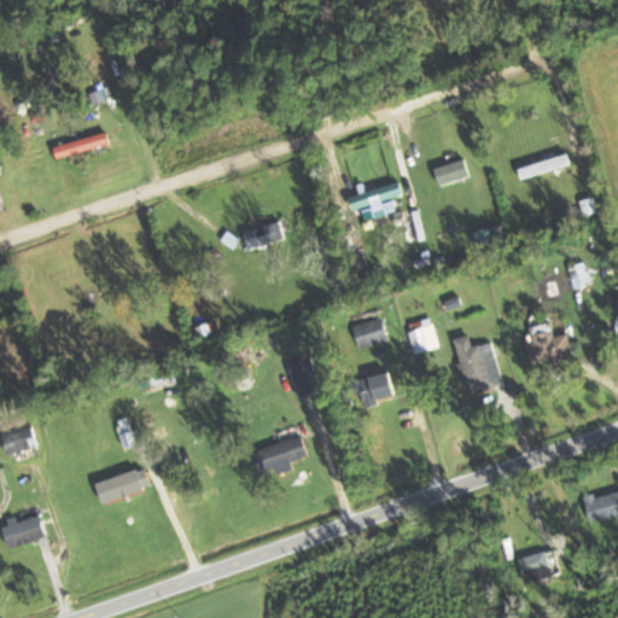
[(56,159),(109,144),(105,133),(52,147),(56,159)]
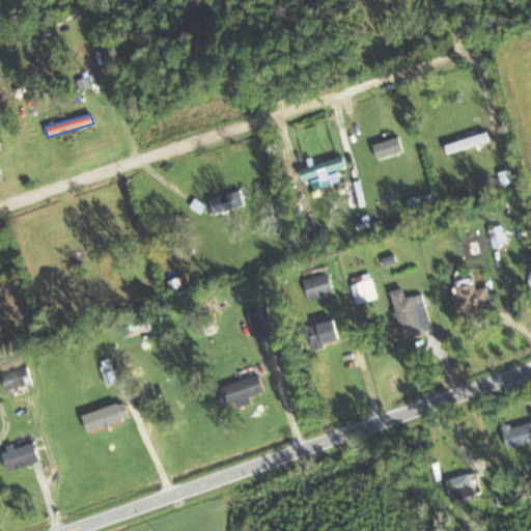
[(455,158),(474,152),(473,145),(488,141),(484,124),(449,134),(455,158)]
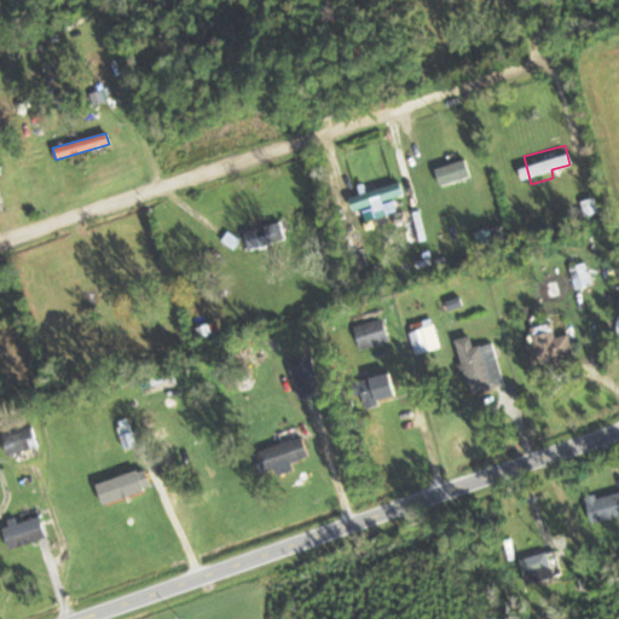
[(434,169),(439,187),(472,175),(467,158),(434,169)]
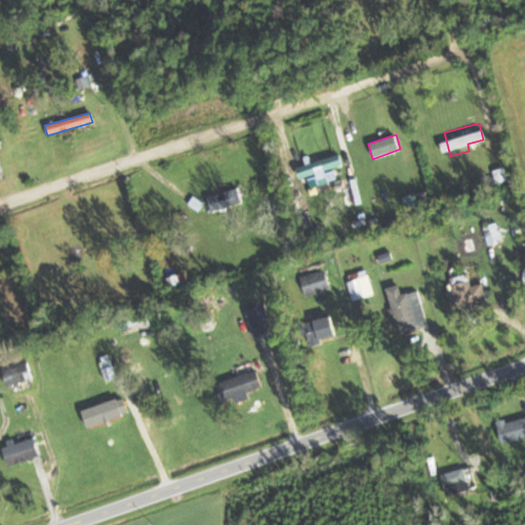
[(342,167),(340,157),(296,166),(298,175),(342,167)]
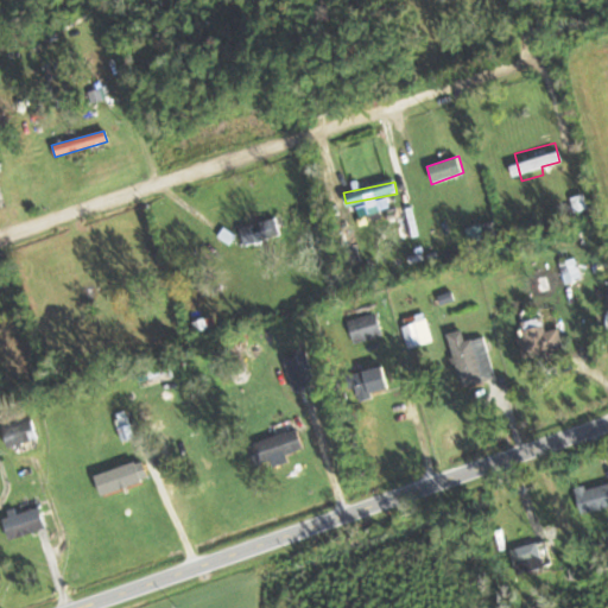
[(284,233),(277,215),(239,229),(245,246),(284,233)]
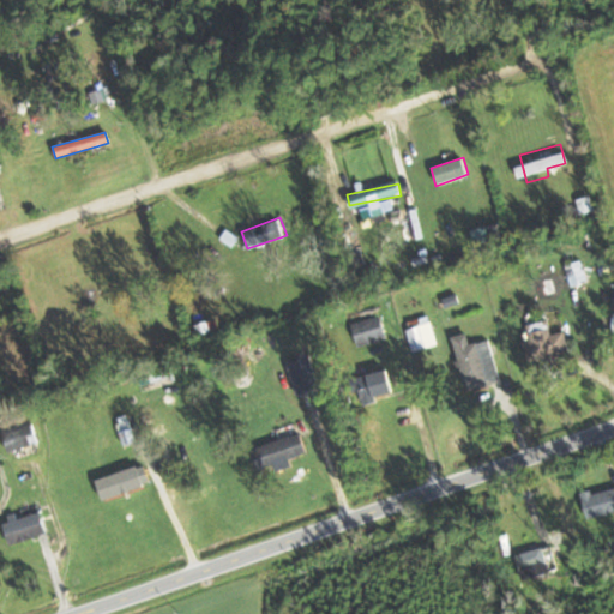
[(566,266),(572,286),(585,281),(579,262),(566,266)]
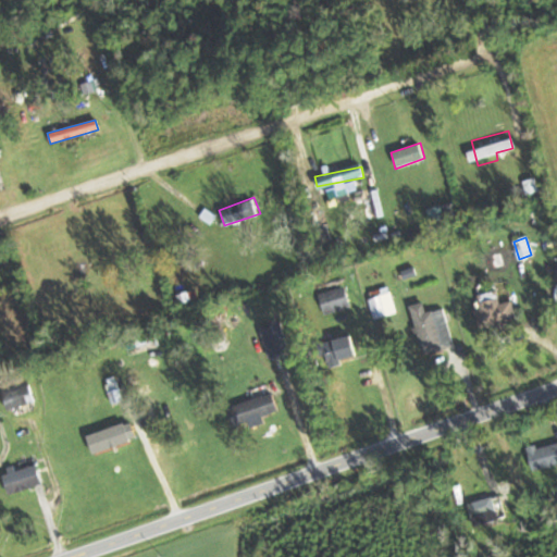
[(319,293),(322,313),(349,308),(345,287),(319,293)]
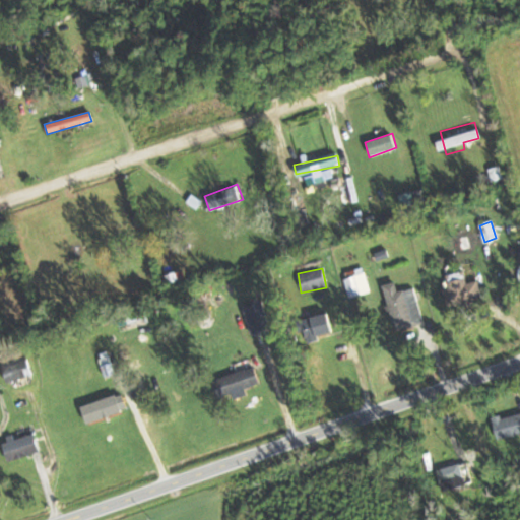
[(477,280),(466,283),(463,270),(440,276),(448,308),(482,300),(477,280)]
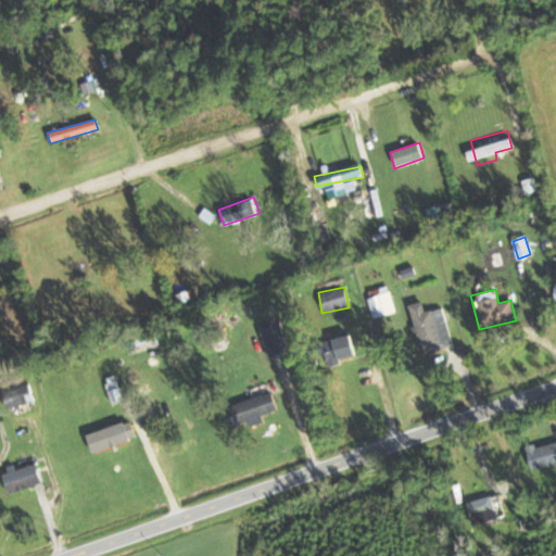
[(395,311),(389,290),(367,298),(374,318),(395,311)]
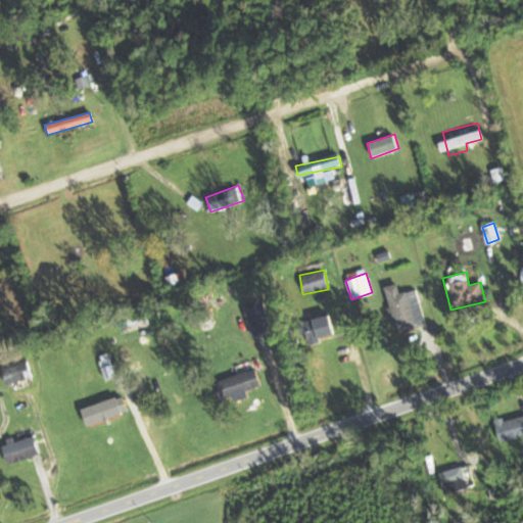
[(425,325),(418,296),(403,300),(398,283),(384,287),(395,332),(425,325)]
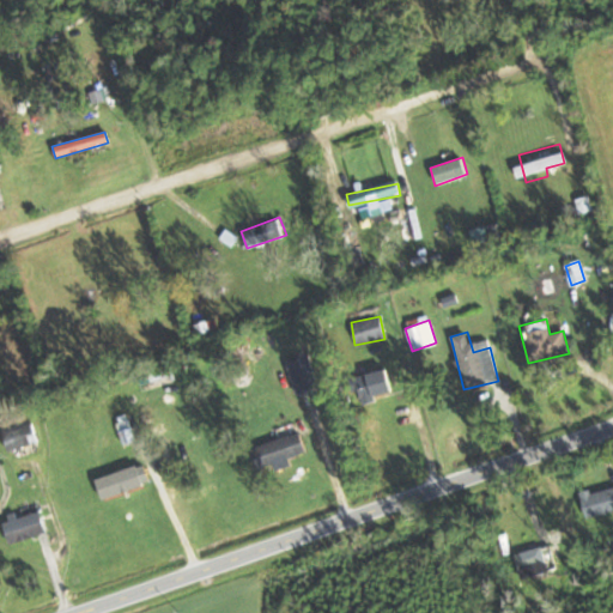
[(353,380),(360,401),(389,392),(382,369),(353,380)]
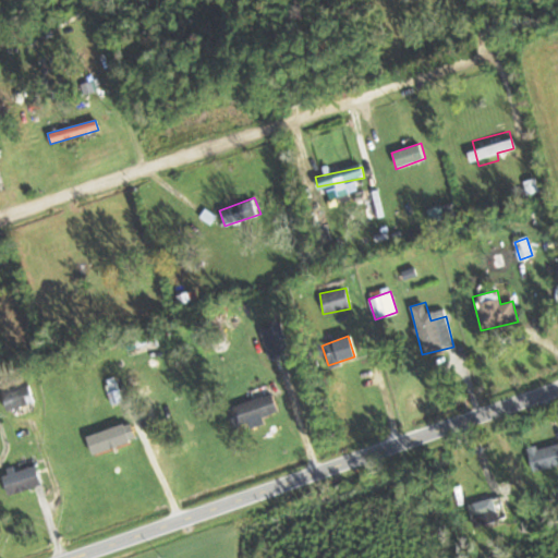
[(1,378),(1,405),(29,405),(29,378),(1,378)]
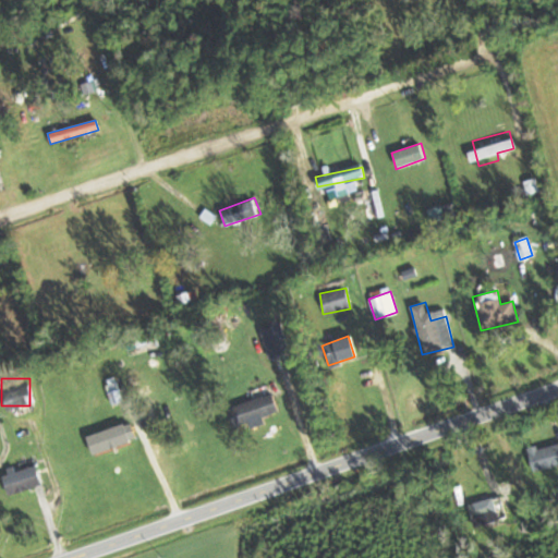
[(227,409),(233,427),(278,411),(271,392),(227,409)]
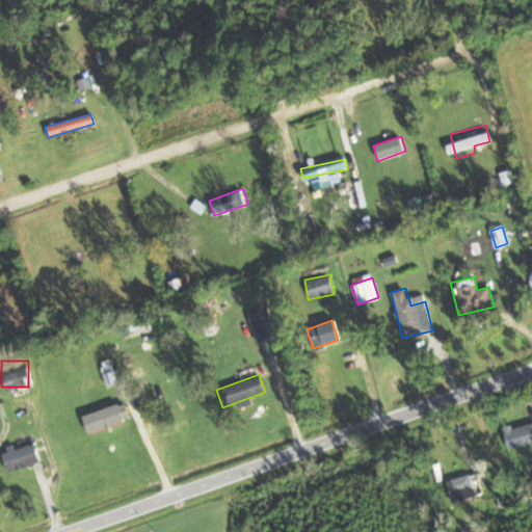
[(78,414),(81,427),(124,417),(121,404),(78,414)]
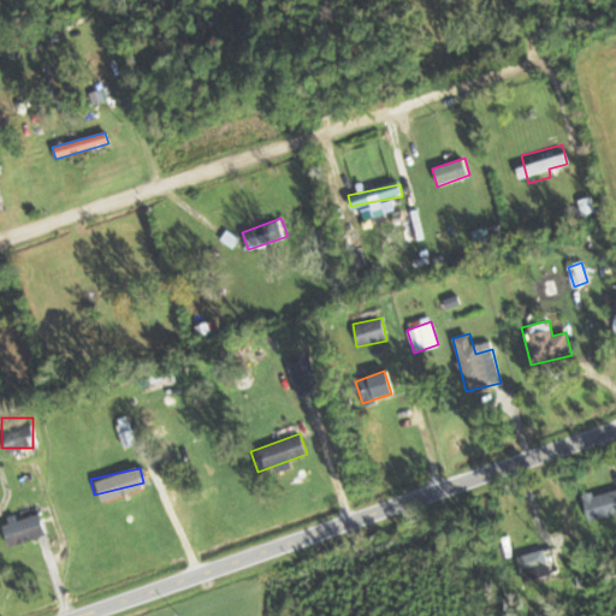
[(615,514),(615,490),(582,493),(585,519),(615,514)]
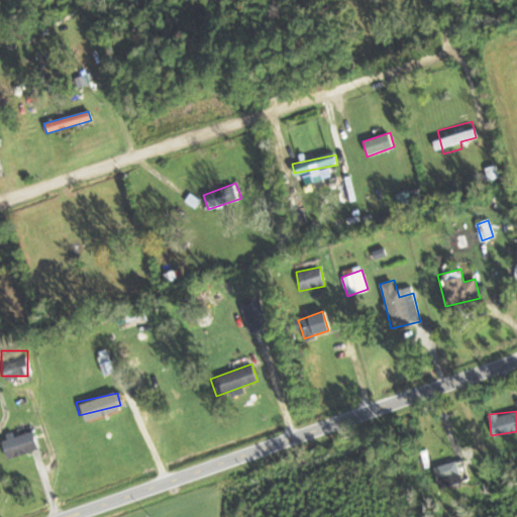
[(0,442),(6,460),(38,448),(32,431),(0,442)]
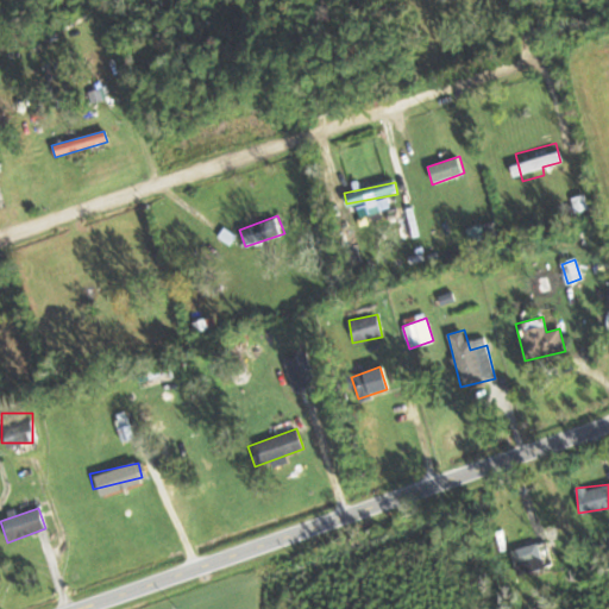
[(554,560),(540,541),(521,554),(535,575),(554,560)]
